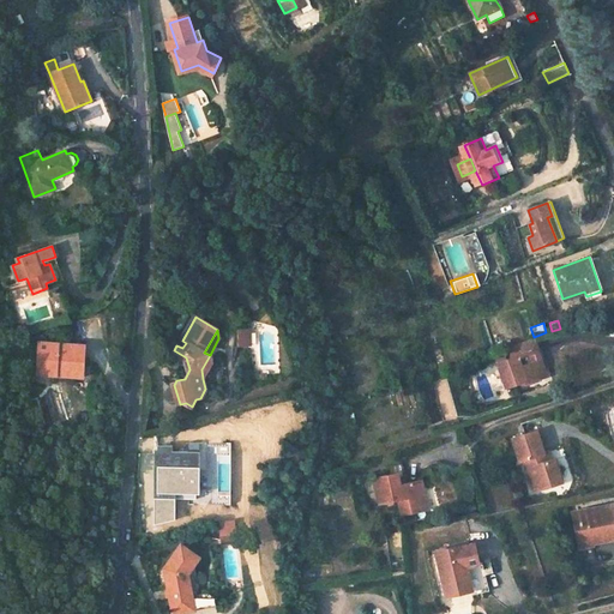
[(239,343),(251,342),(251,331),(239,331),(239,343)]
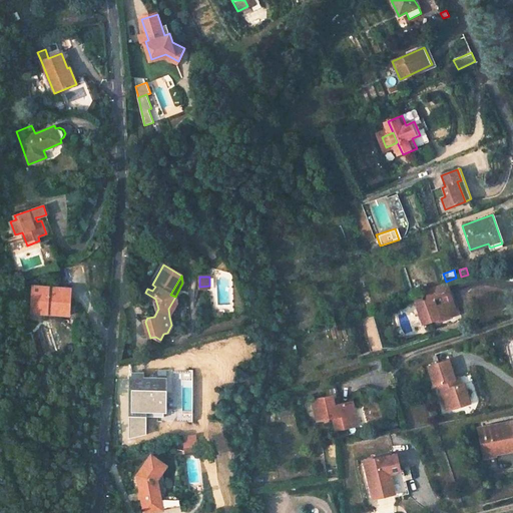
[(442,320),(459,314),(449,283),(424,291),(427,300),(419,303),(426,323),(442,318),(442,320)]
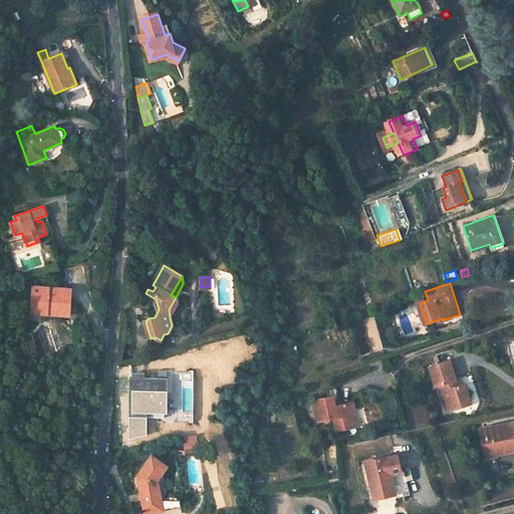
[(29,312),(53,313),(53,315),(60,315),(62,290),(31,288),(29,312)]
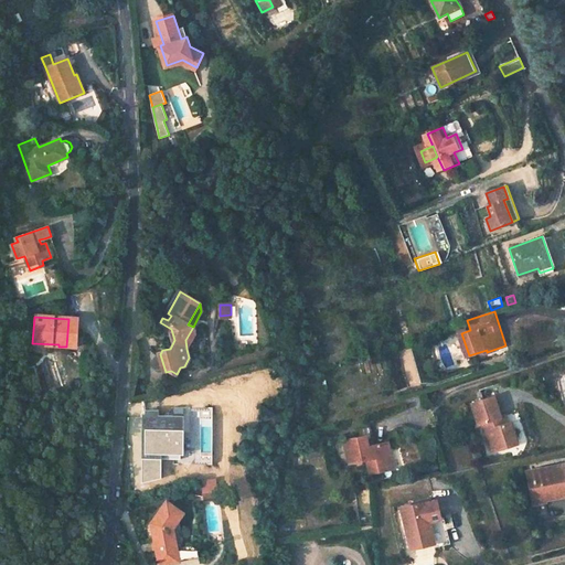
[(187,349),(194,334),(193,327),(185,340),(187,349)]
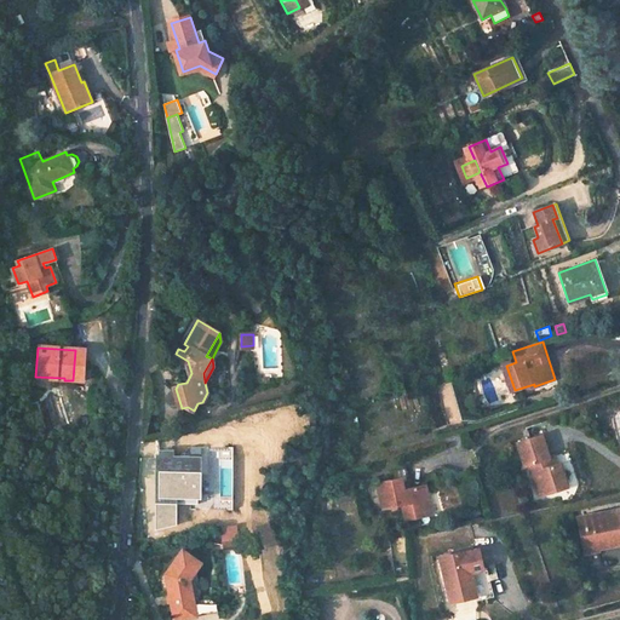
[(344,367),(332,371),(336,383),(348,379),(344,367)]
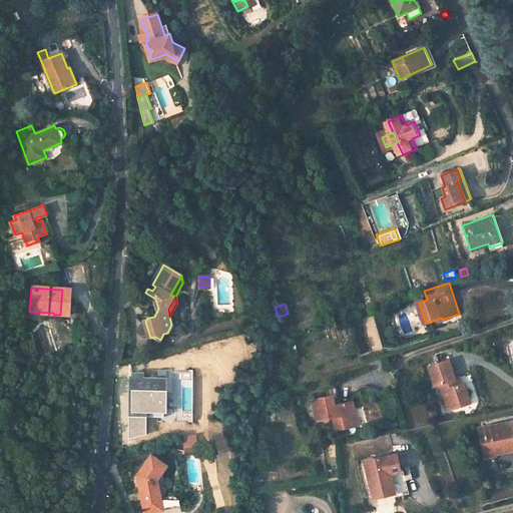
[(375,316),(365,317),(370,351),(380,350),(375,316)]
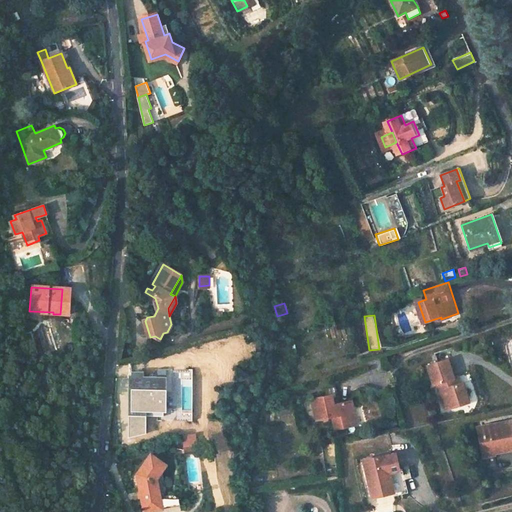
[(376,322),(380,346),(387,345),(383,320),(376,322)]
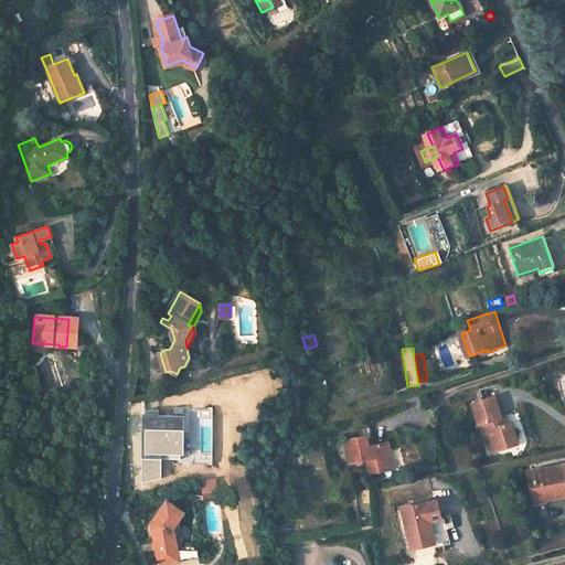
[(419,407),(427,406),(425,394),(418,395),(419,407)]
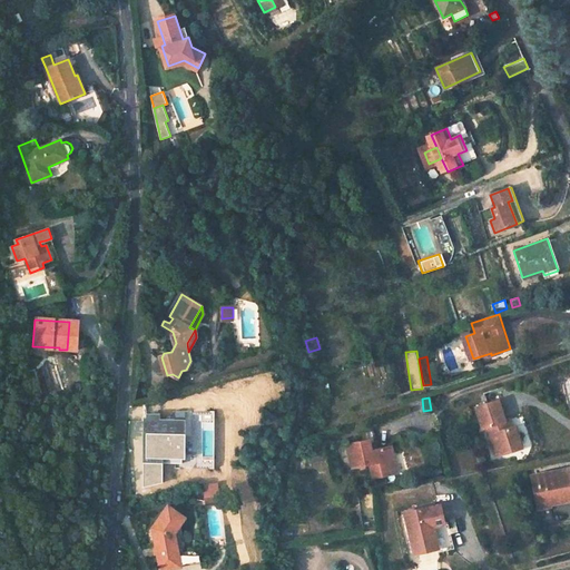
[(488,429),(497,455),(521,448),(516,426),(509,429),(501,402),(478,409),(481,420),(484,430),(488,429)]
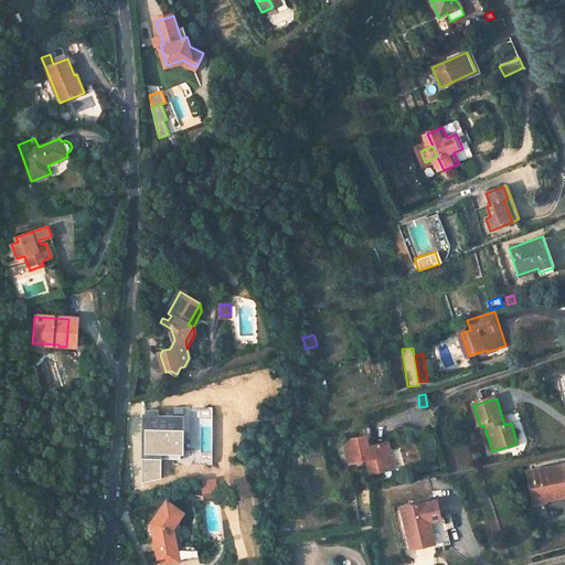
[(178,456),(179,432),(180,417),(158,416),(158,411),(145,411),(145,414),(142,455),(159,456),(159,460),(178,461),(178,456)]
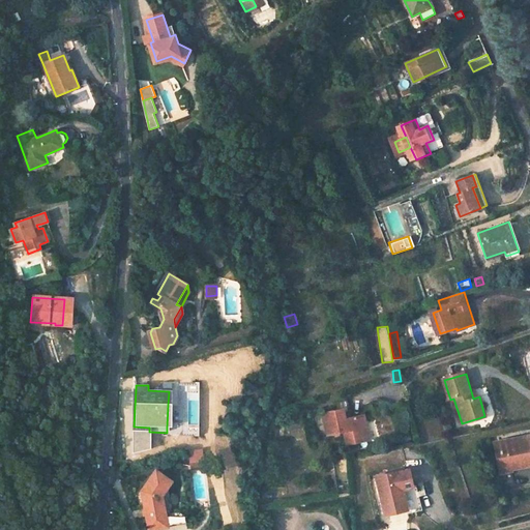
[(149,432),(149,428),(134,427),(136,388),(133,388),(130,431),(149,432)]
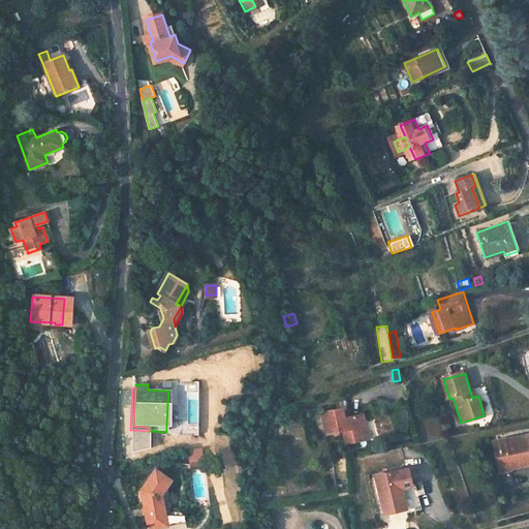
[(478,396),(484,415),(489,414),(484,395),(478,396)]
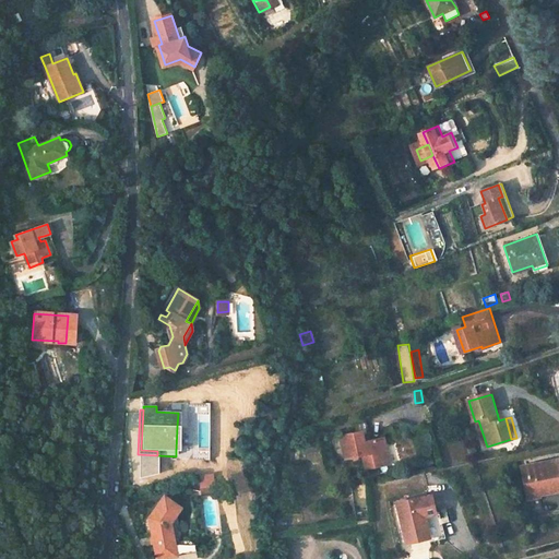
[(361,430),(340,436),(345,460),(363,455),(366,470),(389,464),(383,438),(364,442),(361,430)]
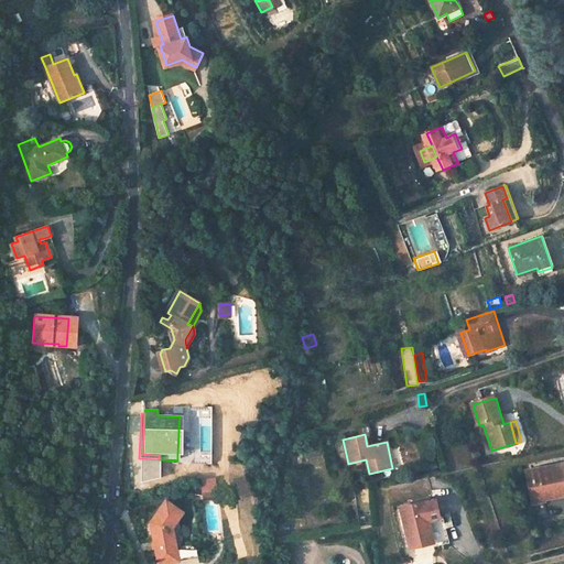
[(158,478),(159,459),(139,458),(138,483),(158,478)]
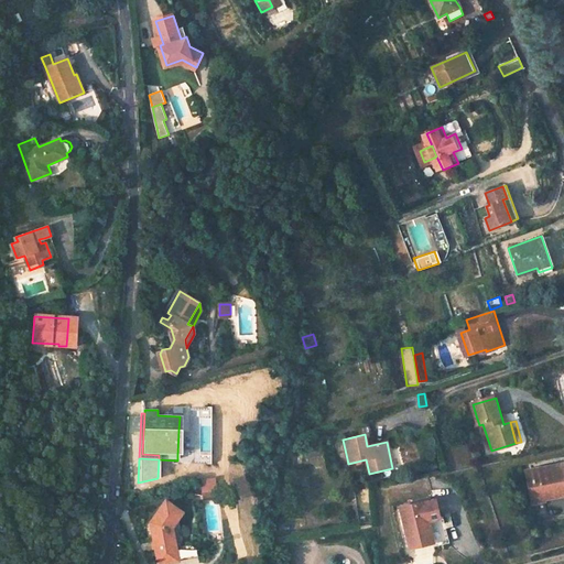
[(532,503),(563,496),(563,467),(563,464),(555,465),(525,472),(532,503)]
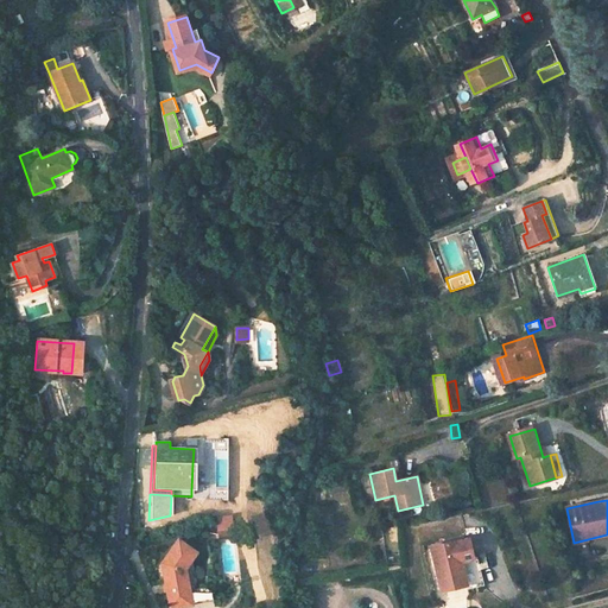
[(217,530),(230,527),(228,514),(221,515),(222,521),(216,523),(217,530)]
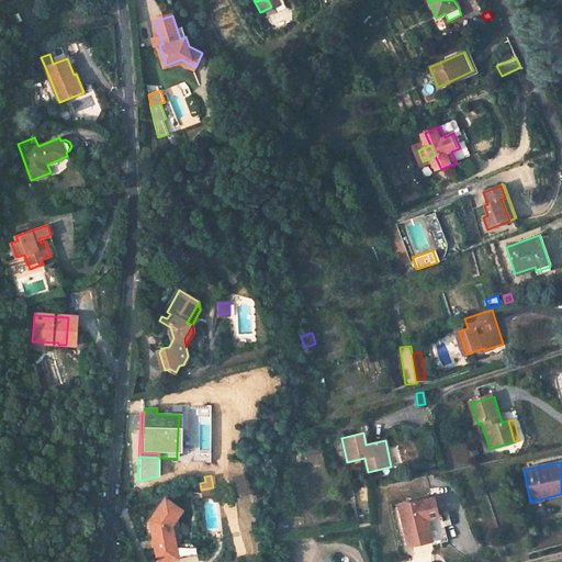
[(109,490),(96,489),(96,499),(108,499),(109,490)]
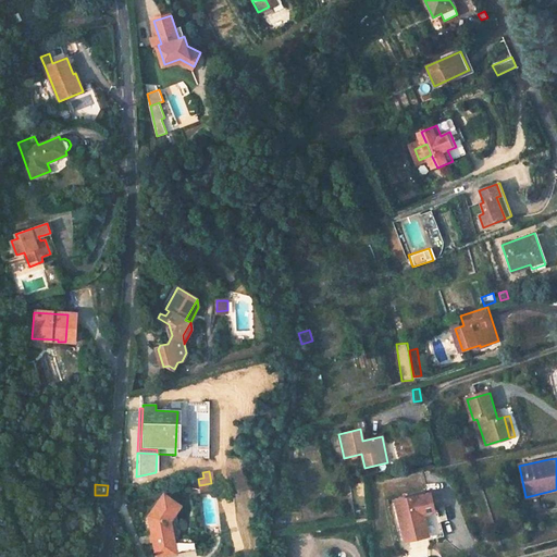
[(181,505),(164,493),(148,516),(157,556),(161,556),(174,555),(171,541),(174,540),(171,520),(174,515),(181,505)]
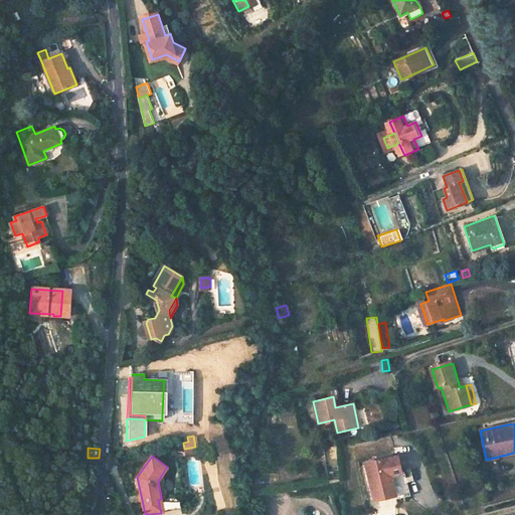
[(363,462),(372,500),(393,496),(393,499),(406,496),(403,484),(401,473),(398,473),(394,457),(384,459),(384,458),(363,462)]
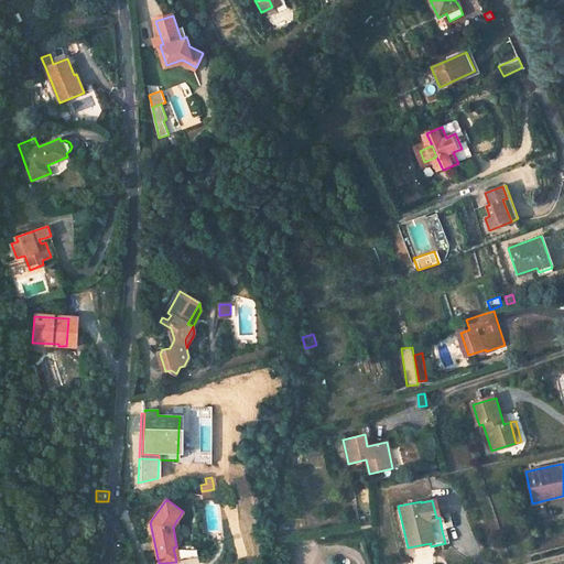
[(176,521),(173,527),(176,546),(173,548),(176,562),(185,560),(176,521)]
